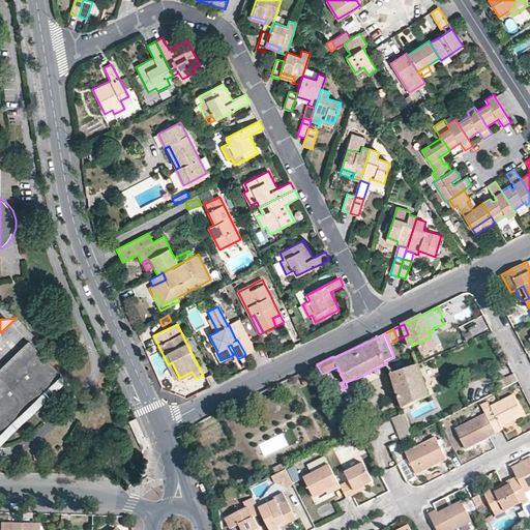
[(245,335),(237,340),(244,352),(252,348),(245,335)]
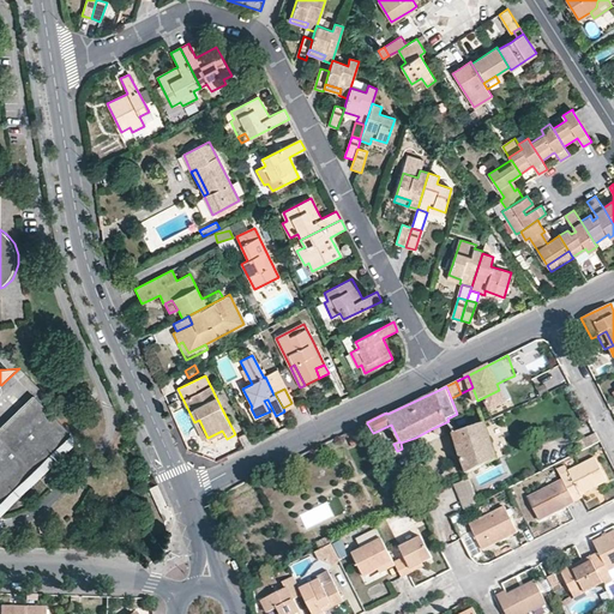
[(88,393),(80,401),(90,410),(97,403),(88,393)]
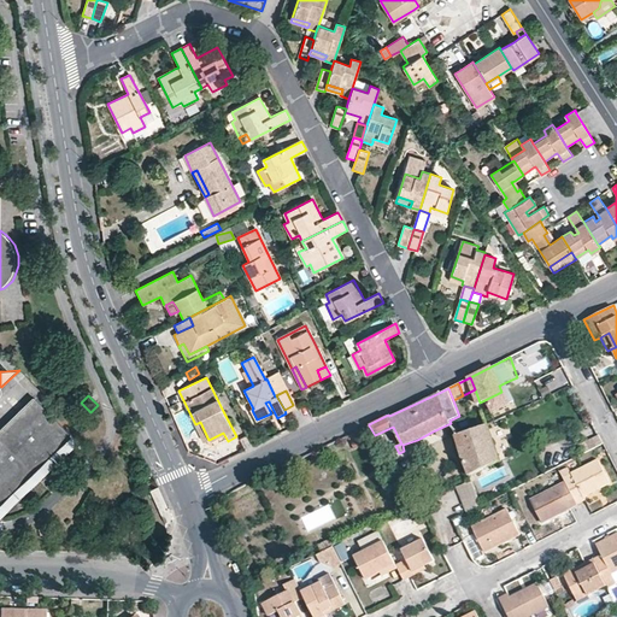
[(0,433),(0,501),(70,434),(36,399),(0,433)]
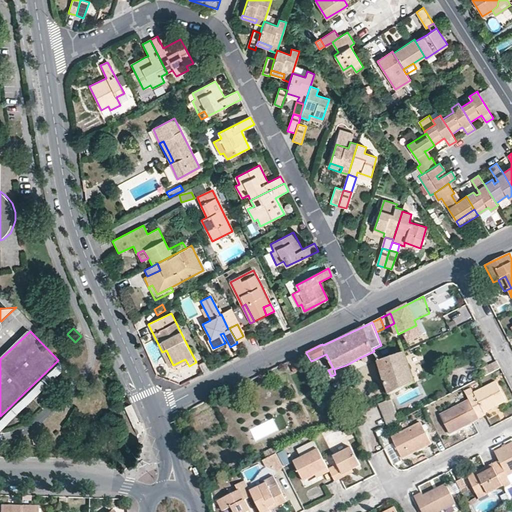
[(166,350),(162,352),(169,367),(173,365),(166,350)]
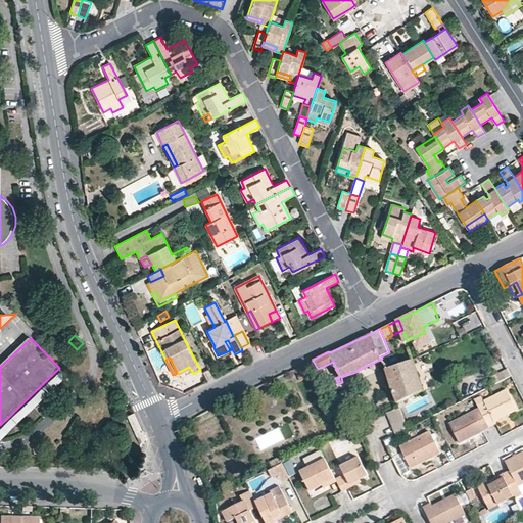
[(424,390),(414,360),(386,369),(398,403),(424,390)]
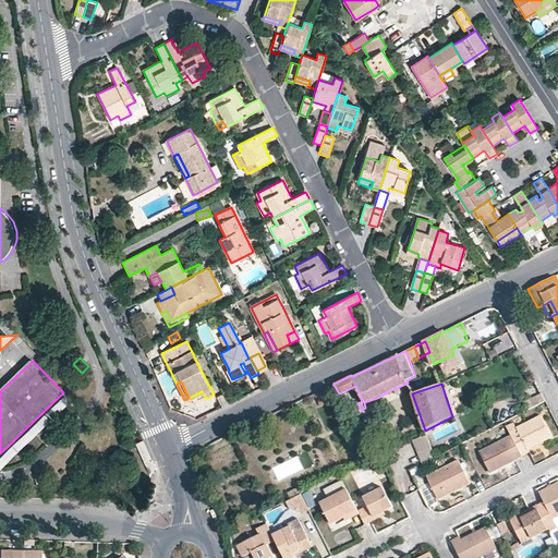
[(197,411),(186,407),(184,413),(194,417),(197,411)]
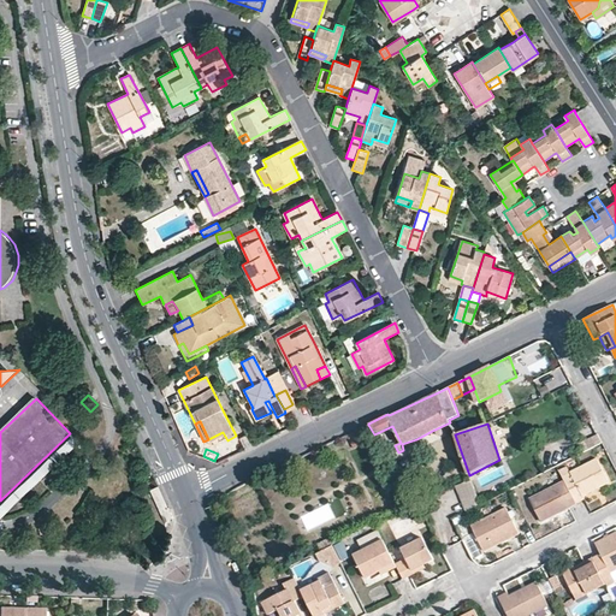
[(572,474),(563,478),(564,481),(576,503),(585,498),(584,496),(598,489),(610,483),(598,458),(582,466),(570,472),(572,474)]
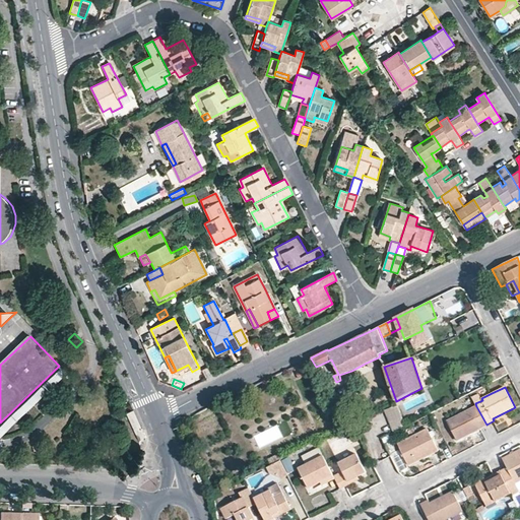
[(492,393),(488,387),(478,391),(478,393),(481,398),(492,393)]
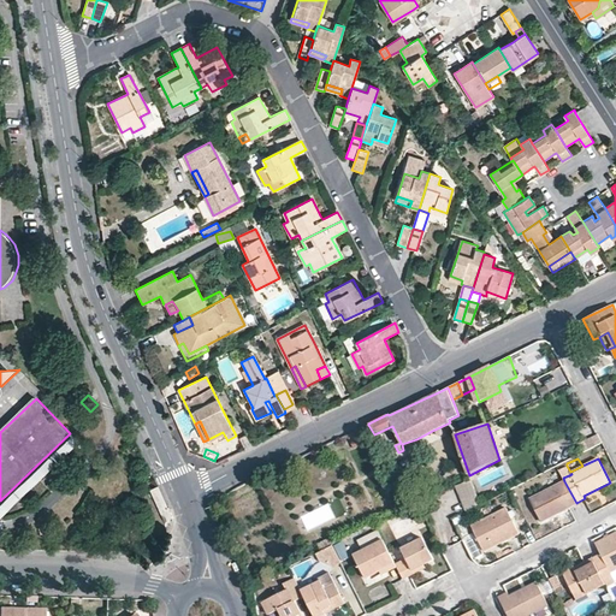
[(570,472),(567,466),(558,471),(563,478),(572,474),(570,472)]
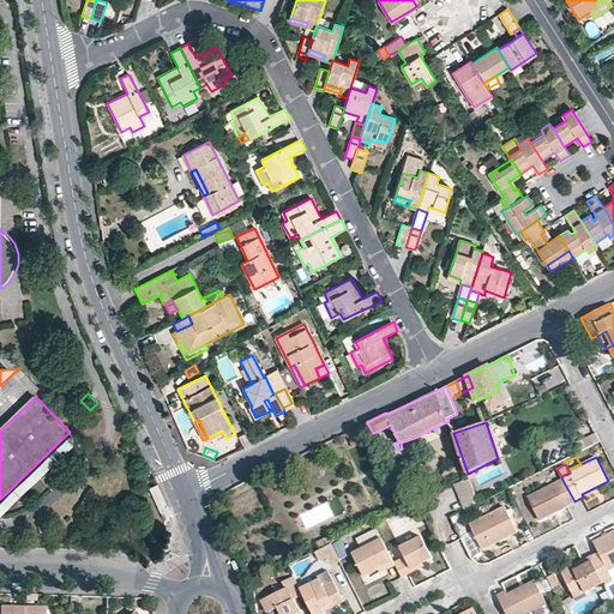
[(558,511),(575,503),(575,501),(563,480),(528,498),(540,521),(558,511)]
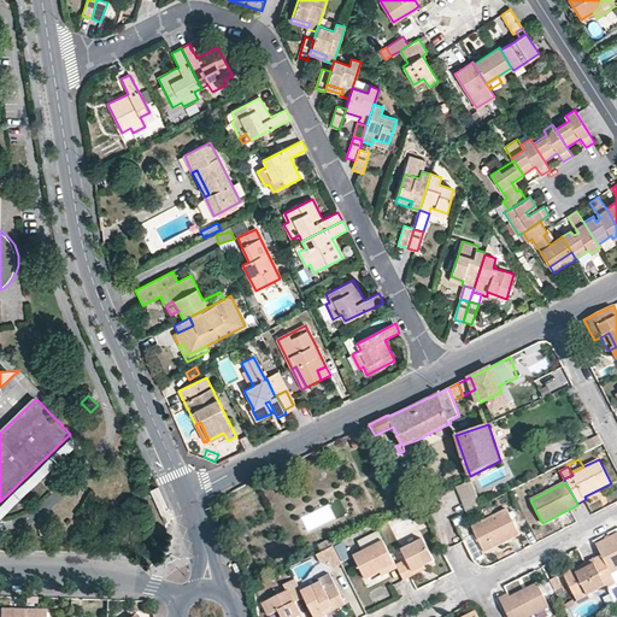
[(458,487),(464,512),(480,507),(472,483),(458,487)]
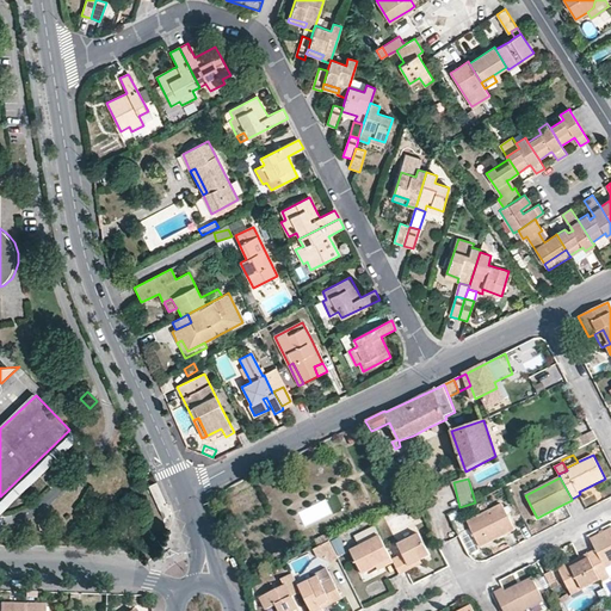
[(172,516),(156,482),(150,486),(166,519),(170,517),(172,516)]
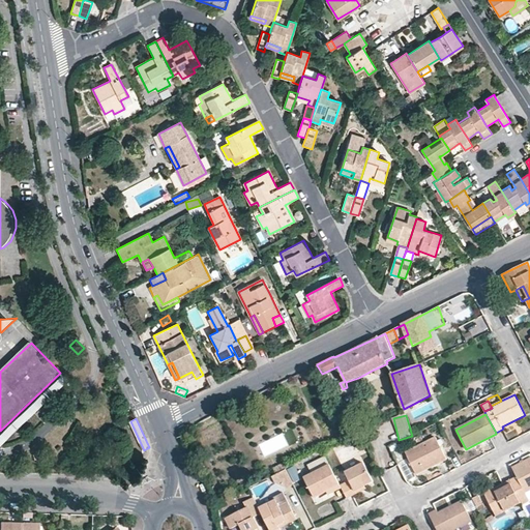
[(361,432),(367,446),(377,442),(370,427),(361,432)]
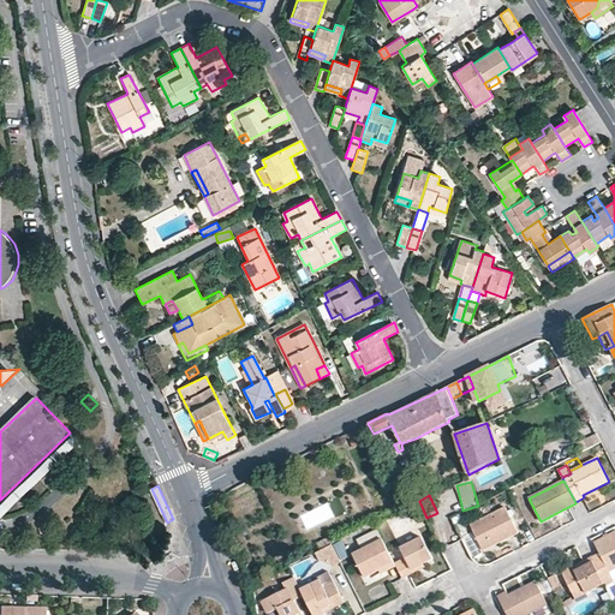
[(506,508),(471,525),(484,550),(495,545),(519,533),(506,508)]
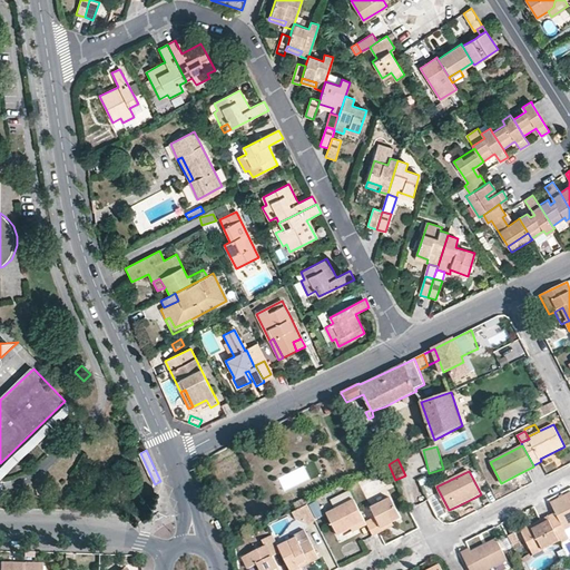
[(337,507),(353,499),(349,491),(333,500),(337,507)]
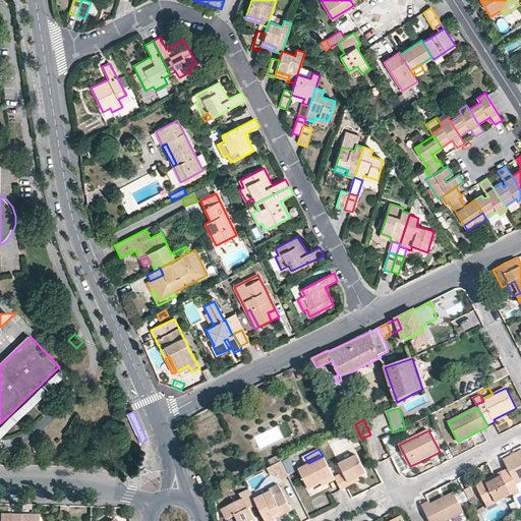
[(508,469),(501,472),(512,495),(513,496),(520,491),(520,489),(517,484),(520,482),(520,451),(513,455),(504,460),(508,469)]
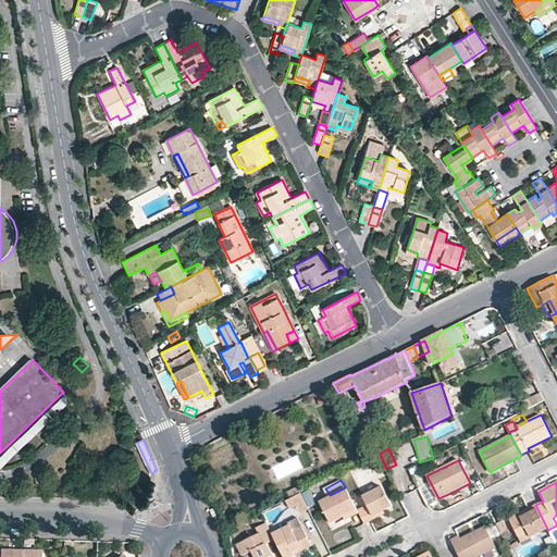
[(359,514),(364,523),(374,519),(373,516),(384,510),(393,506),(383,486),(363,496),(368,506),(358,510),(359,514)]
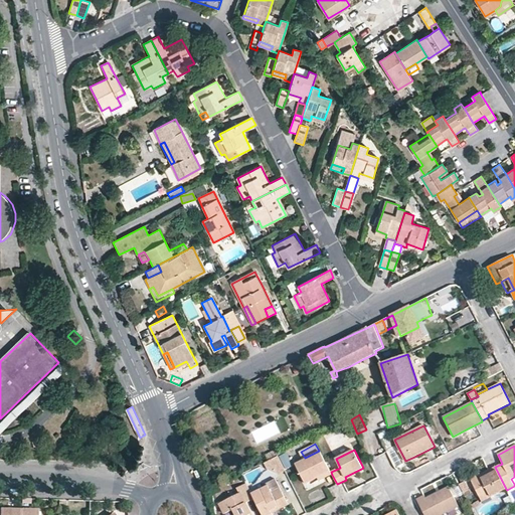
[(331,471),(321,451),(296,464),(306,484),(315,479),(319,477),(331,471)]
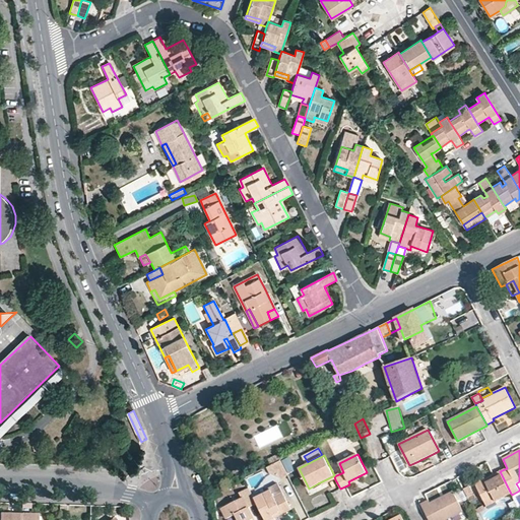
[(271,465),(267,467),(270,474),(276,470),(280,478),(288,475),(280,460),(275,463),(271,465)]
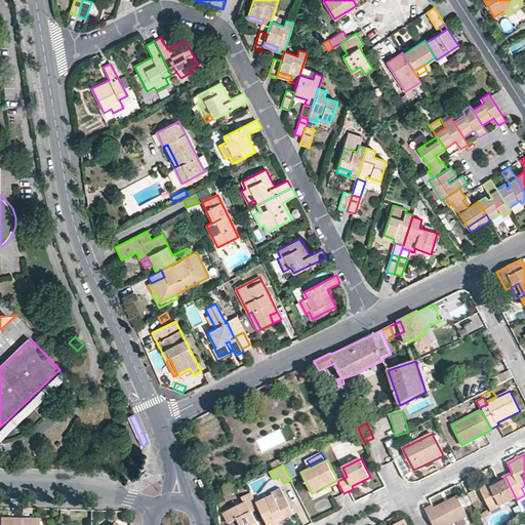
[(516,498),(505,476),(492,483),(489,484),(489,483),(480,488),(490,506),(498,501),(500,506),(516,498)]
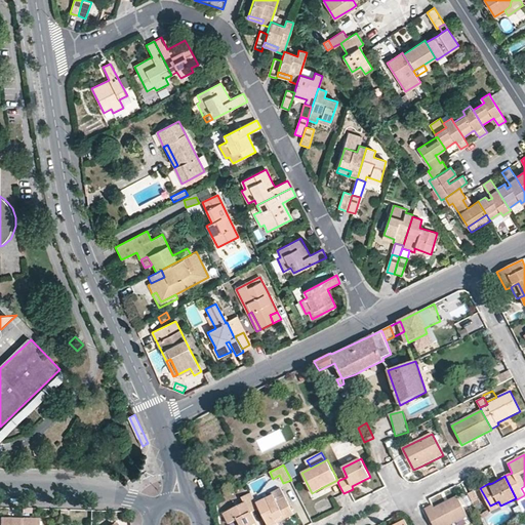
[(337,480),(325,486),(326,490),(338,484),(337,481),(337,480)]
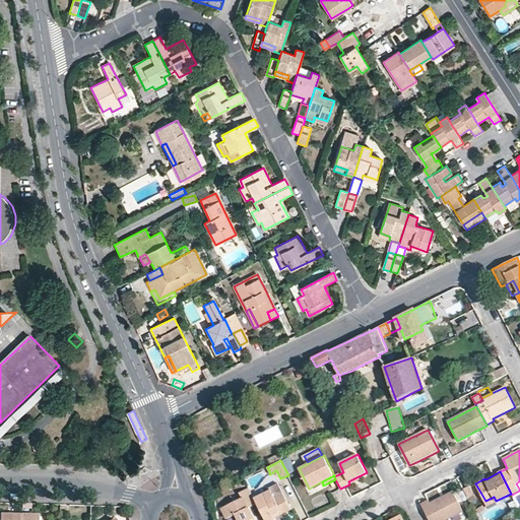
[(274,496),(282,492),(279,485),(271,490),(274,496)]
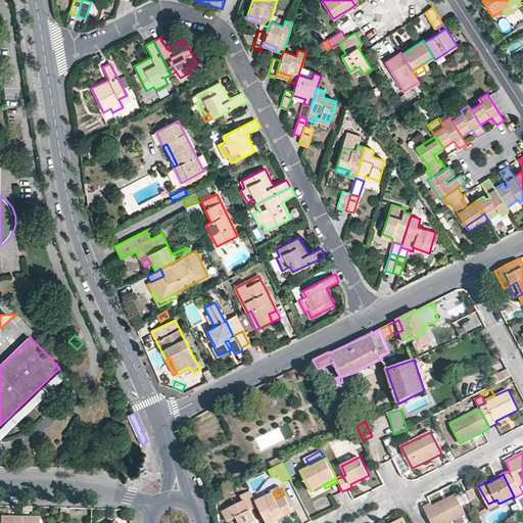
[(477,497),(472,488),(466,491),(471,501),(477,497)]
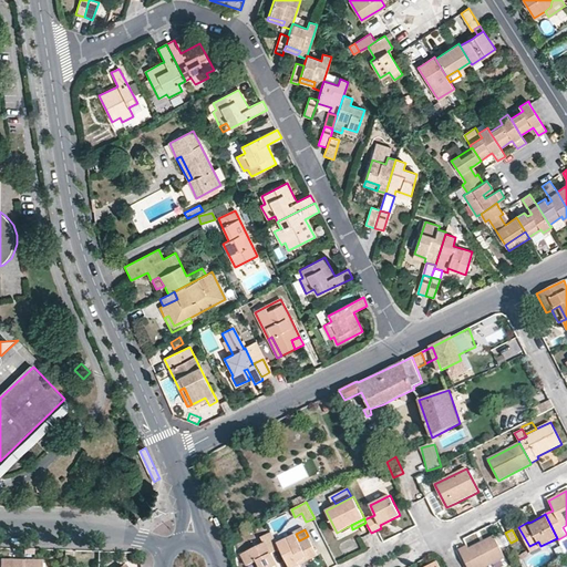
[(277,543),(271,532),(260,537),(264,543),(243,554),(248,566),(257,562),(259,566),(277,566),(270,554),(280,549),(277,543)]
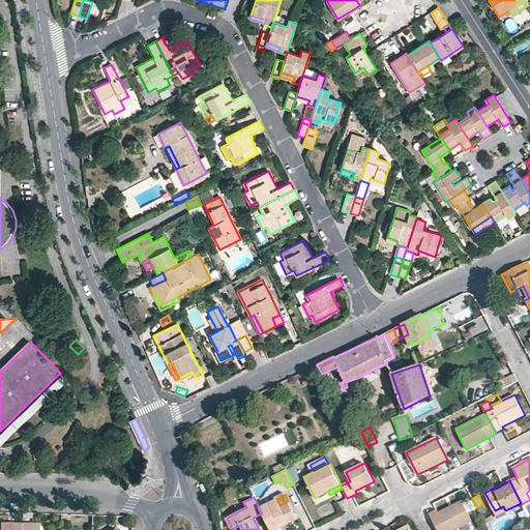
[(259,507),(262,513),(270,529),(281,529),(281,528),(278,525),(296,517),(291,508),(288,501),(280,505),(276,499),(259,507)]
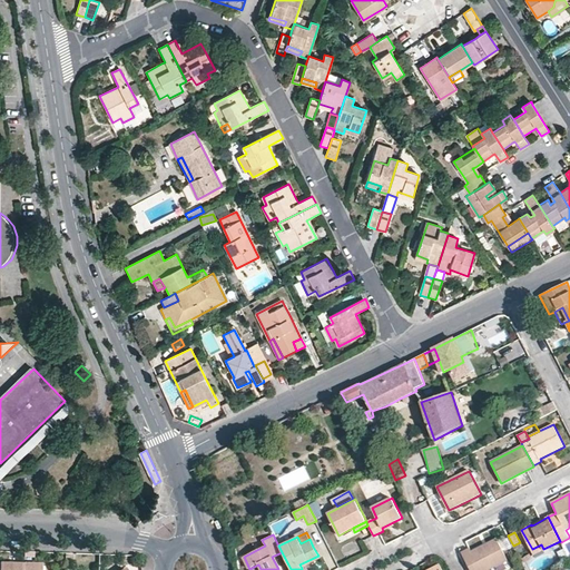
[(471,549),(462,553),(470,569),(489,569),(508,560),(498,540),(487,546),(472,552),(471,549)]
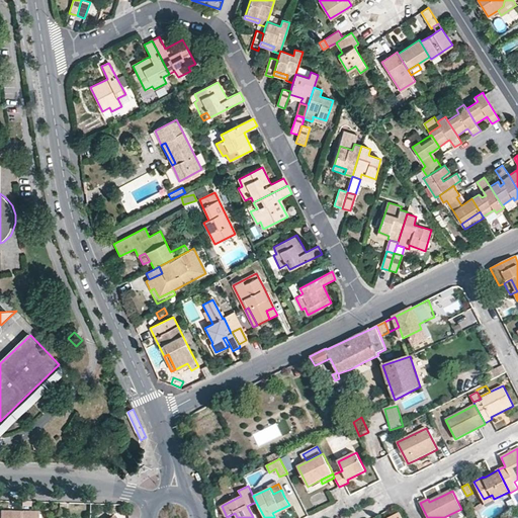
[(492,495),(484,499),(486,503),(494,499),(492,495)]
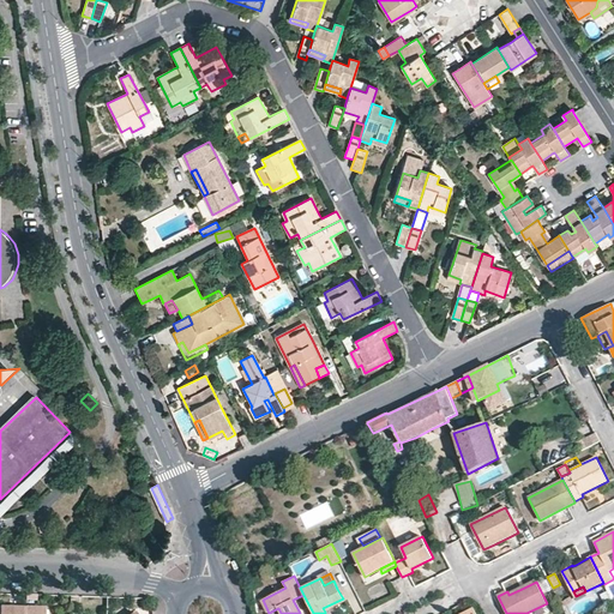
[(323,608),(325,612),(344,602),(343,599),(323,608)]
